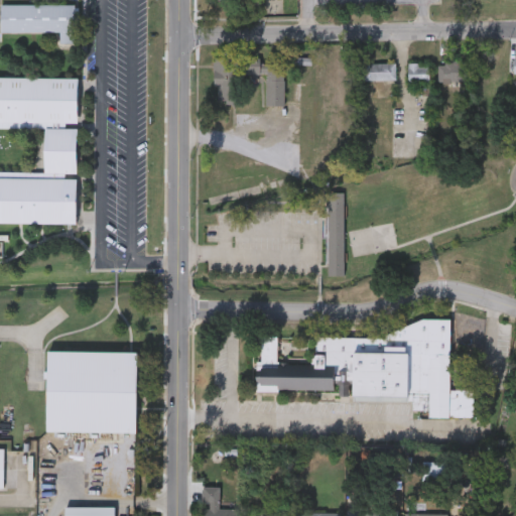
[(0,31),(0,3),(75,3),(75,42),(58,42),(58,31),(0,31)]
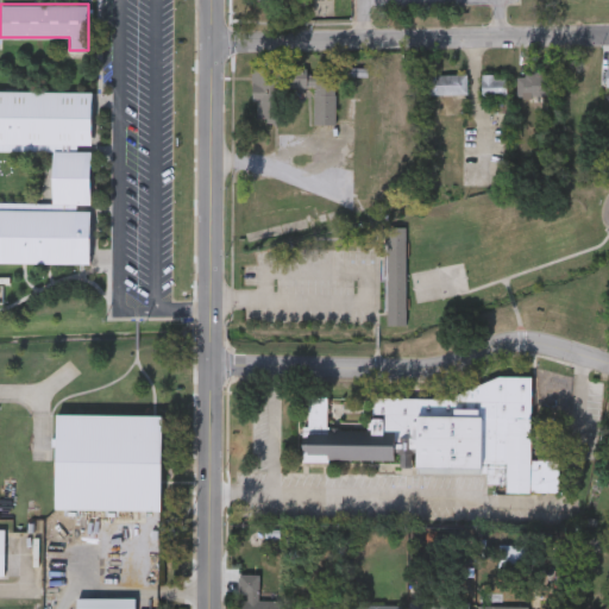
[(333,123),(312,123),(312,87),(283,87),(283,123),(252,123),(252,69),(334,69),(333,123)]
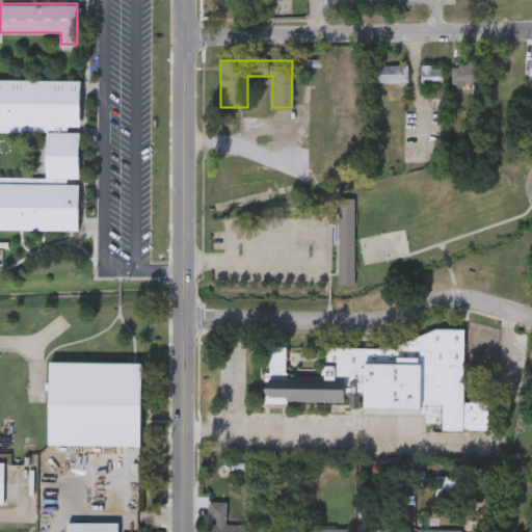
[(450,62),(480,62),(480,83),(450,83),(450,62)]
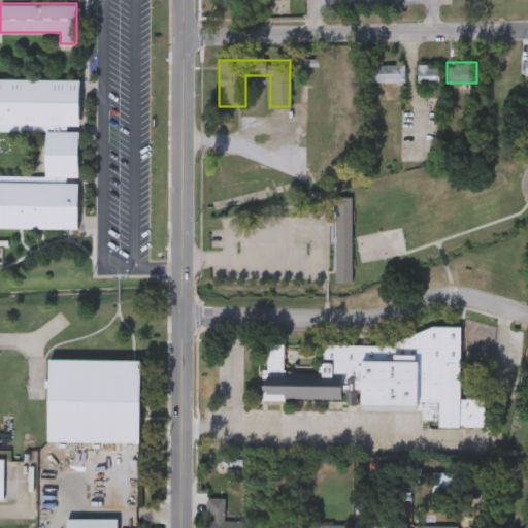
[(487,83),(517,83),(517,63),(487,63),(487,83)]
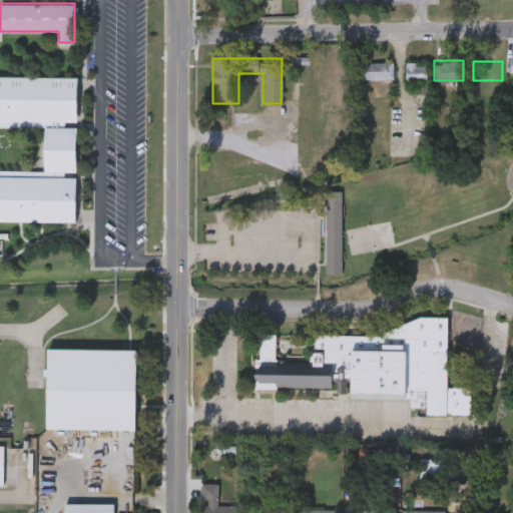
[(359,62),(392,62),(392,78),(359,78),(359,62)]
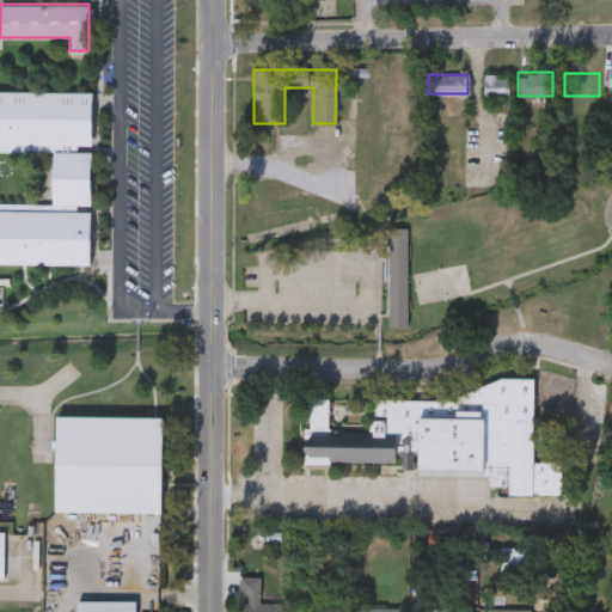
[(482,96),(482,74),(509,74),(509,96),(482,96)]
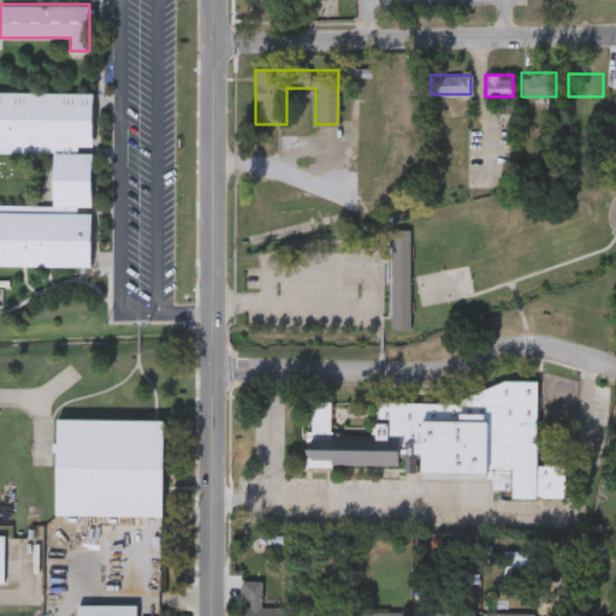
[(0,90),(90,92),(89,265),(0,264),(0,90)]
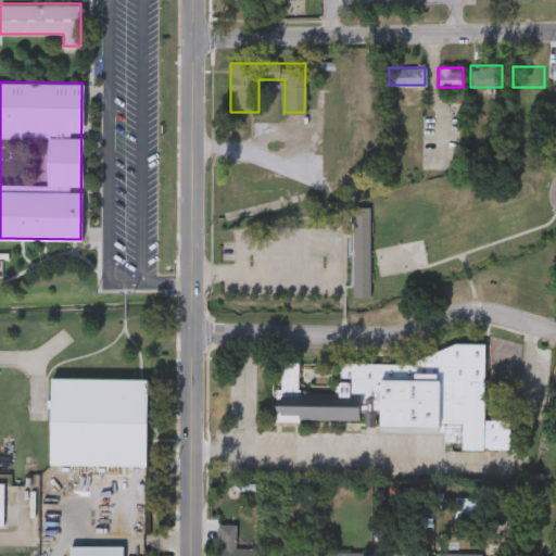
[(351,205),(369,205),(369,297),(351,297),(351,205)]
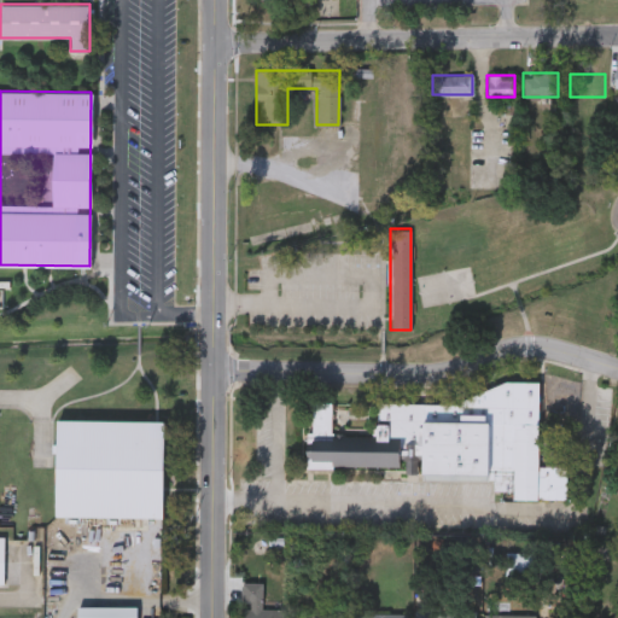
[(305,468),(305,431),(310,431),(312,404),(334,406),(333,438),(375,439),(377,403),(460,404),(460,400),(503,379),(541,380),(538,465),(565,465),(565,499),(514,497),(514,481),(421,478),(423,461),(402,461),(402,471),(305,468)]
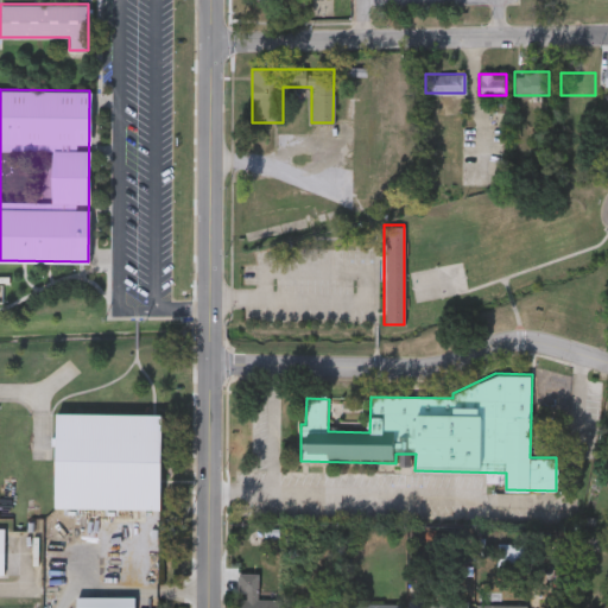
[(55,508),(56,412),(160,413),(159,508),(55,508)]
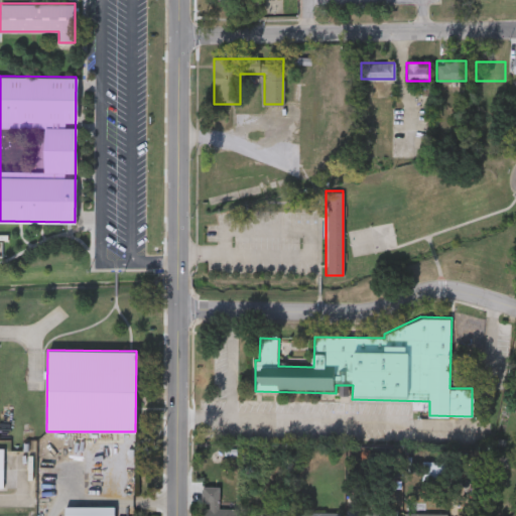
[(447,461),(447,480),(423,480),(423,461),(447,461)]
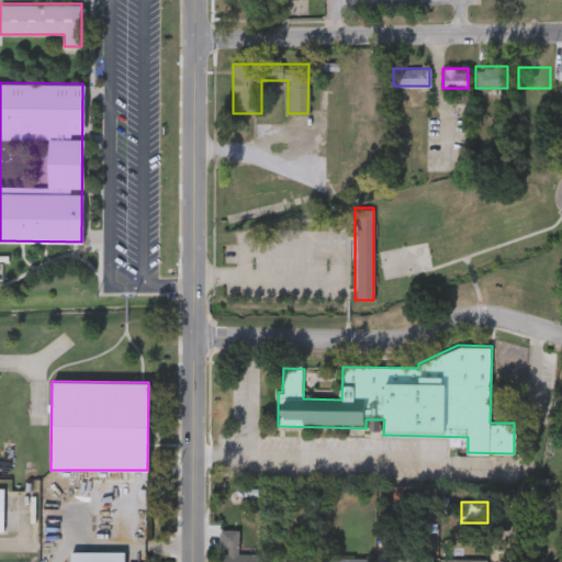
[(239,553),(262,553),(261,561),(222,561),(222,529),(240,529),(239,553)]
